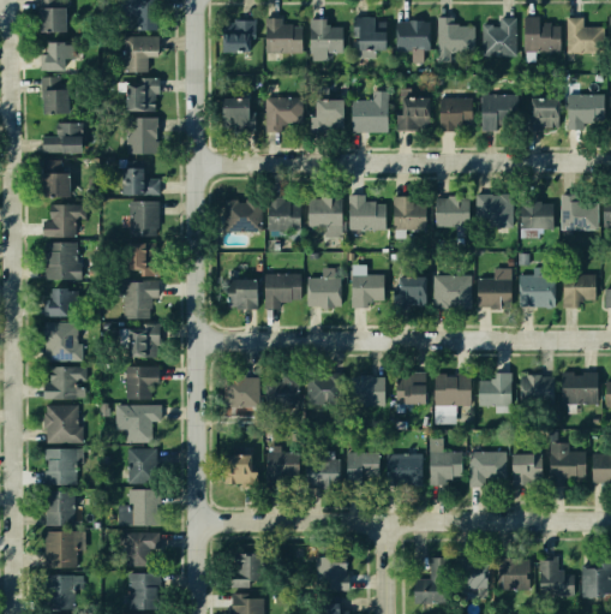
[(123,0),(166,0),(168,29),(124,30),(123,0)]
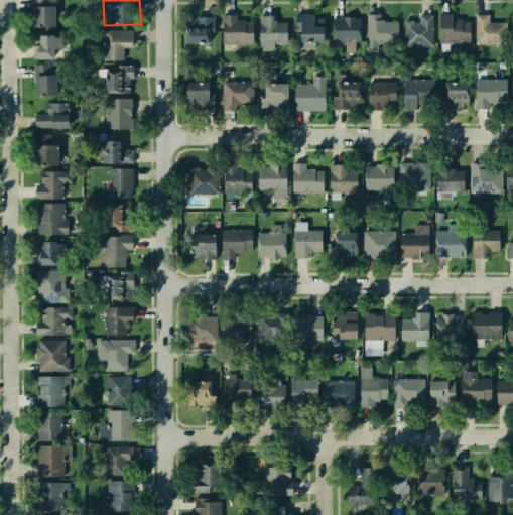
[(31,3),(56,2),(56,28),(31,27),(31,3)]
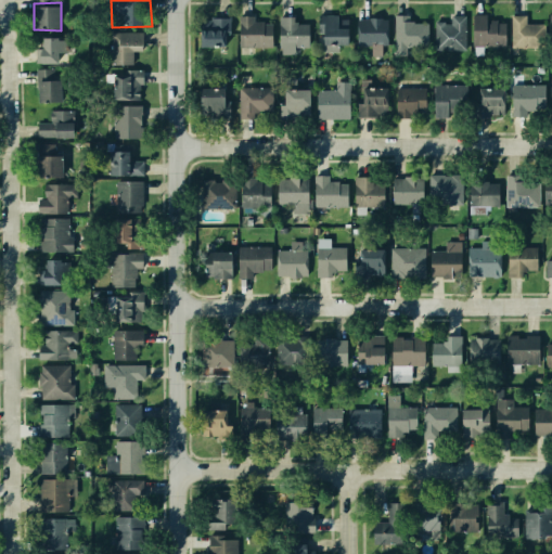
[(474,13),(474,46),(501,44),(500,37),(508,37),(506,20),(489,20),(489,12),(474,13)]
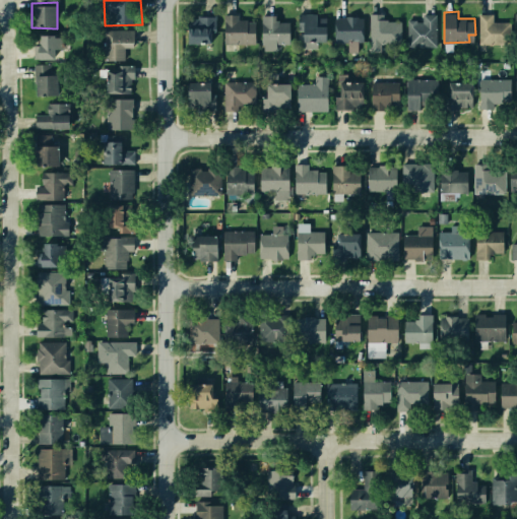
[(480,11),(481,47),(501,47),(500,22),(495,22),(495,11),(480,11)]
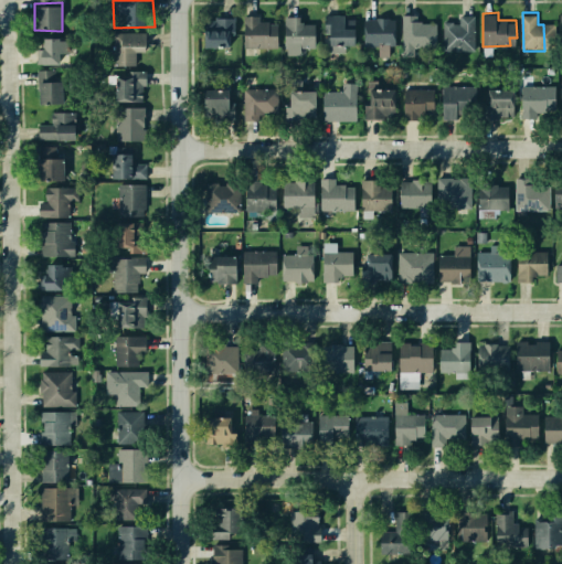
[(326,16),(326,44),(358,45),(359,16),(326,16)]
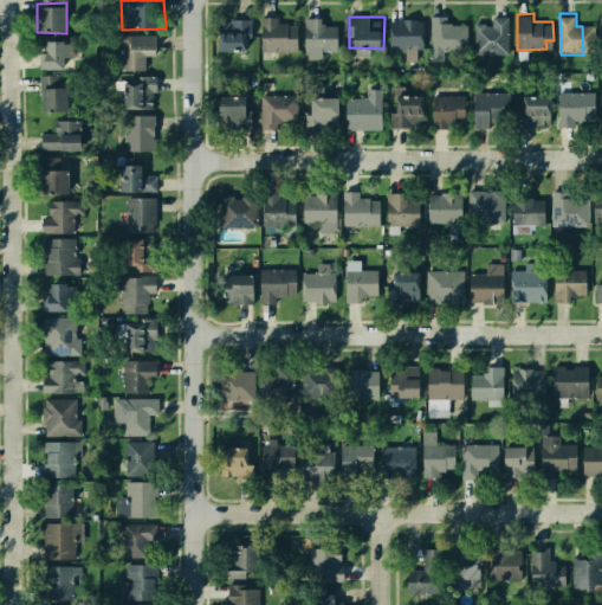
[(392,17),(392,49),(422,49),(422,17),(392,17)]
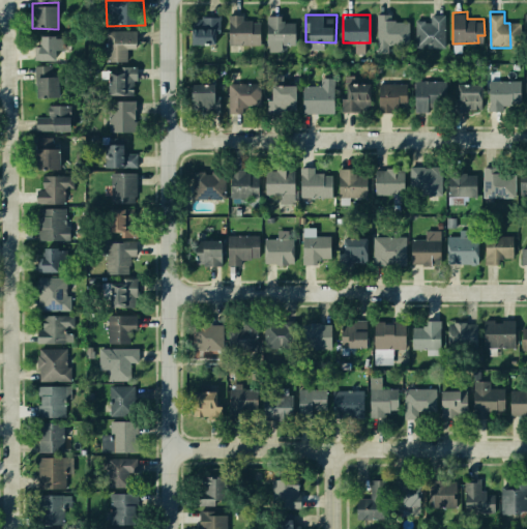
[(231,16),(231,45),(263,43),(263,24),(242,24),(242,16),(231,16)]
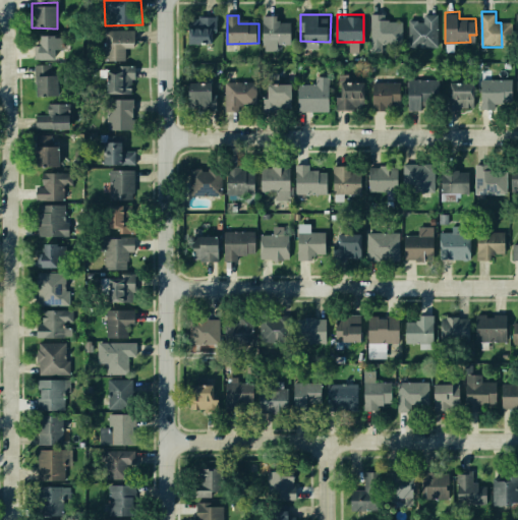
[(375,15),(375,46),(385,46),(385,35),(398,35),(398,15),(375,15)]
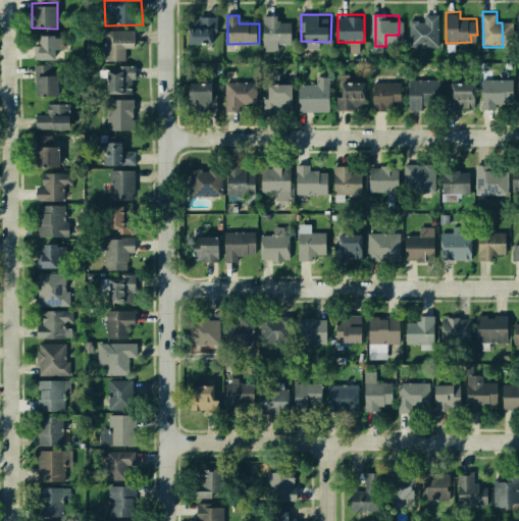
[(412,15),(411,47),(440,48),(442,16),(412,15)]
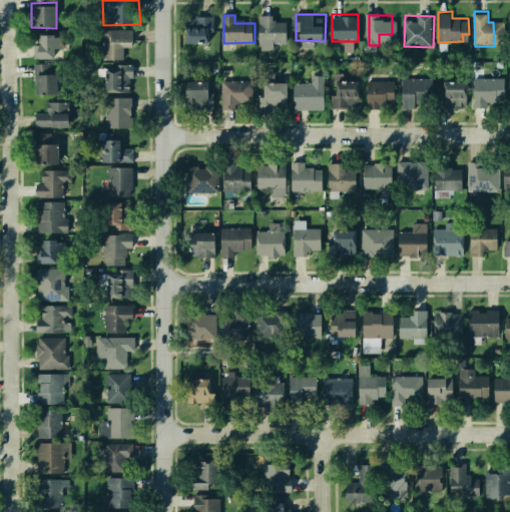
[(207,31),(207,45),(183,45),(183,26),(196,26),(197,18),(217,18),(216,31),(207,31)]
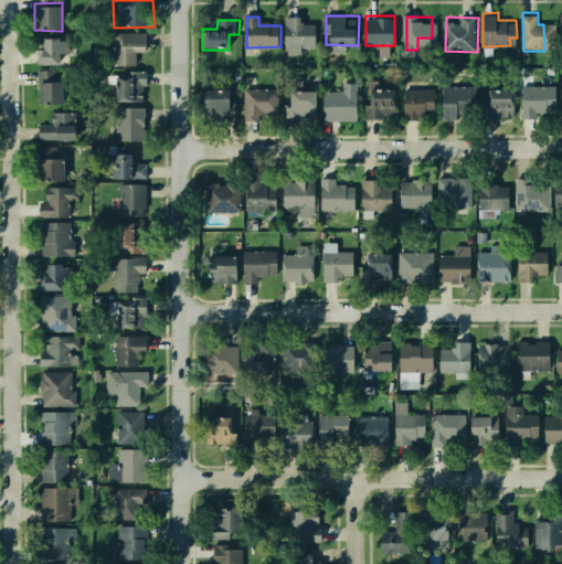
[(286,20),(287,56),(307,56),(306,39),(317,39),(317,25),(295,27),(297,20),(286,20)]
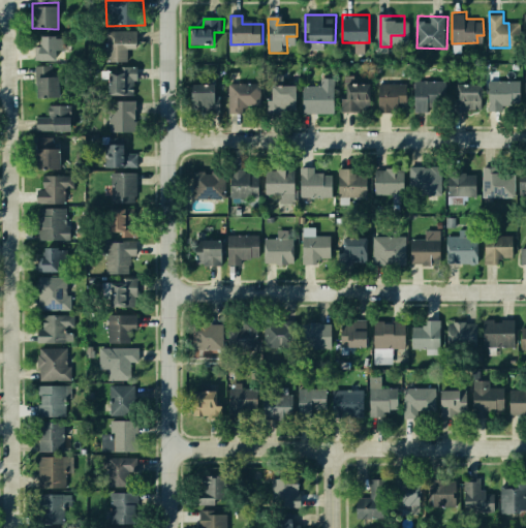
[(104,37),(138,35),(130,47),(130,61),(107,62),(104,37)]
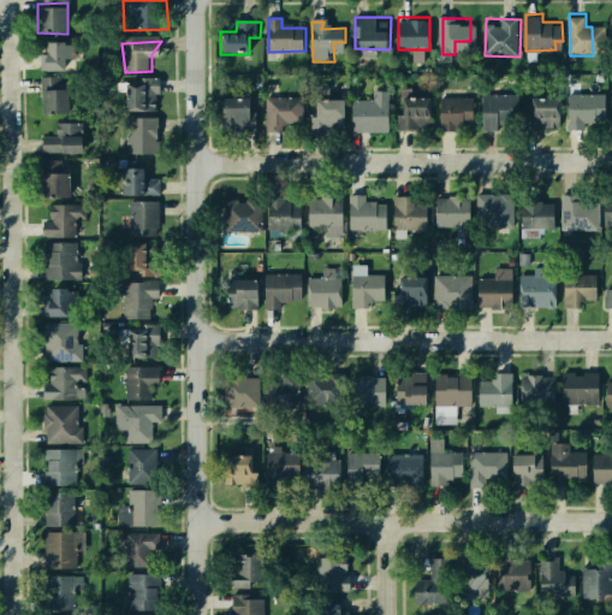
[(42,43),(73,42),(73,72),(42,71),(42,43)]
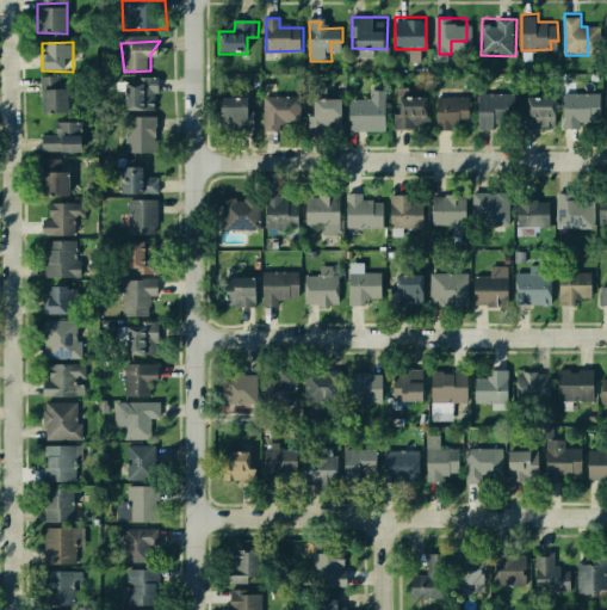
[(119,79),(156,79),(156,110),(121,110),(119,79)]
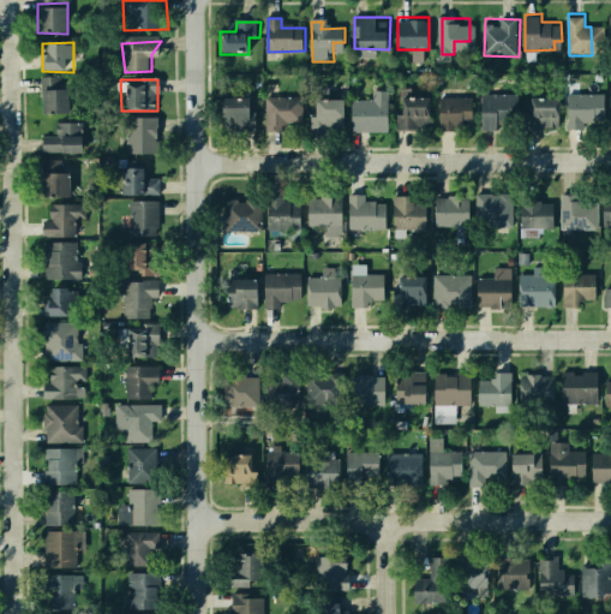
[(41,85),(71,85),(71,114),(41,112),(41,85)]
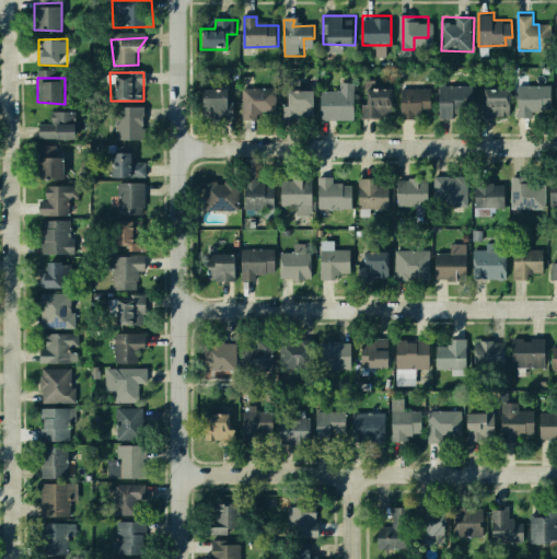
[(518,82),(554,85),(553,103),(529,102),(528,118),(515,118),(518,82)]
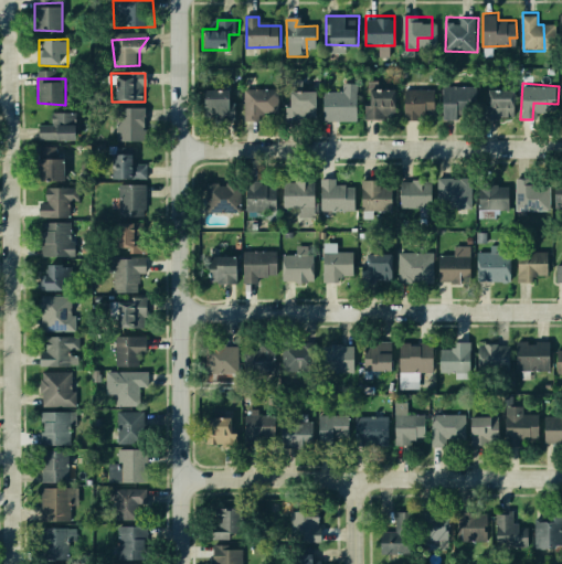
[(453,89),(442,89),(442,121),(467,121),(467,84),(453,84),(453,89)]
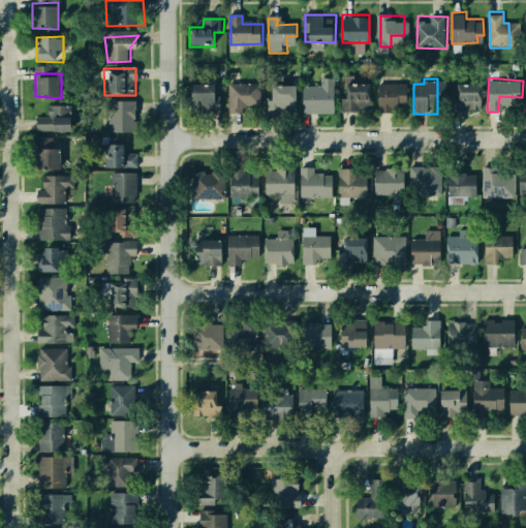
[(304,84),(305,111),(333,111),(333,83),(304,84)]
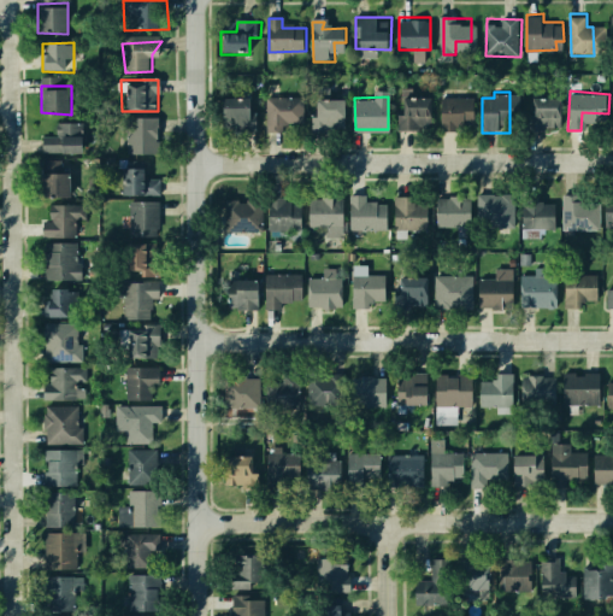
[(219,98),(219,119),(251,119),(252,98),(219,98)]
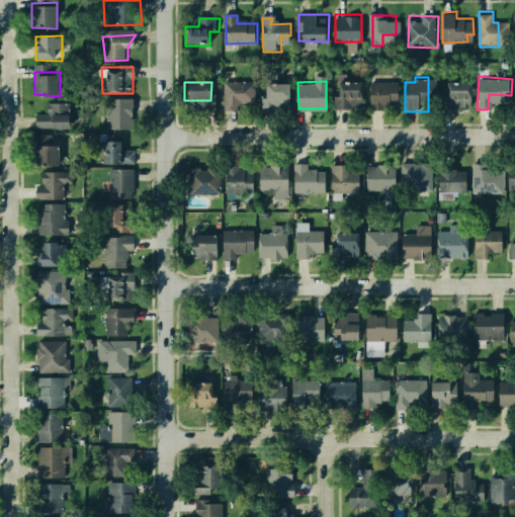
[(227,82),(227,112),(241,112),(241,101),(256,101),(256,82),(227,82)]
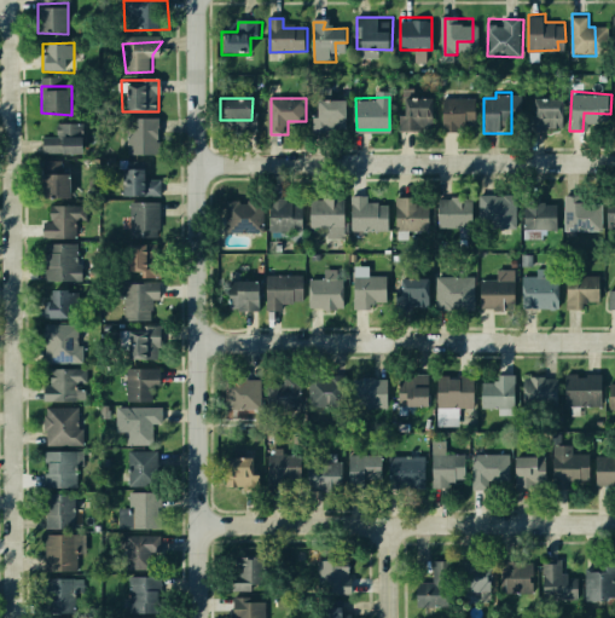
[(315,100),(315,130),(347,130),(347,99),(315,100)]
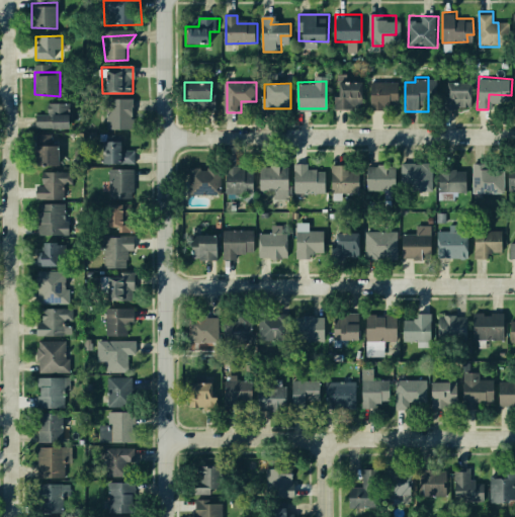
[(337,84),(337,104),(360,103),(360,83),(337,84)]
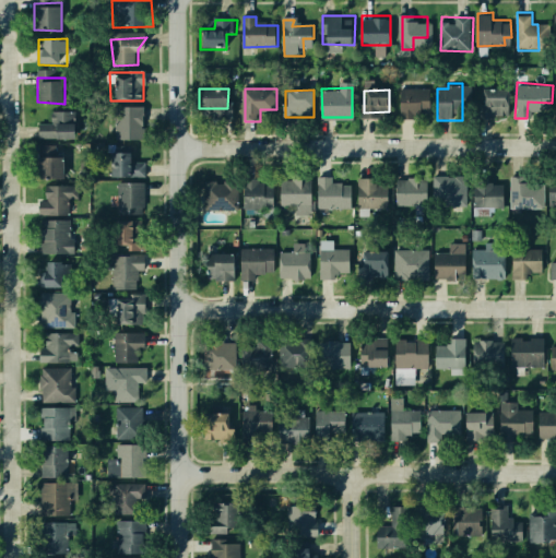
[(405,91),(432,90),(433,117),(406,118),(405,91)]
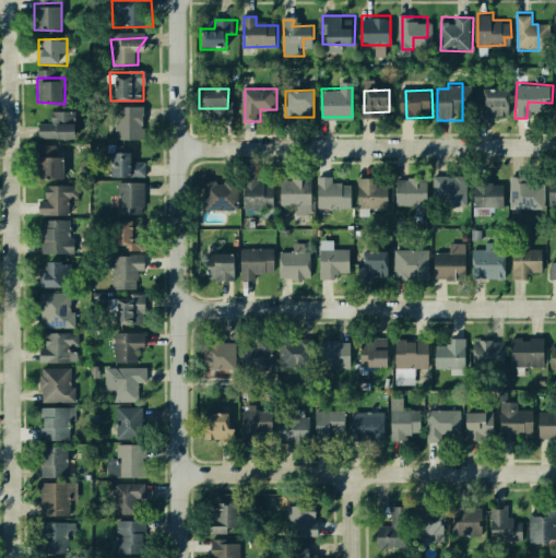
[(481,91),(508,90),(509,119),(482,120),(481,91)]
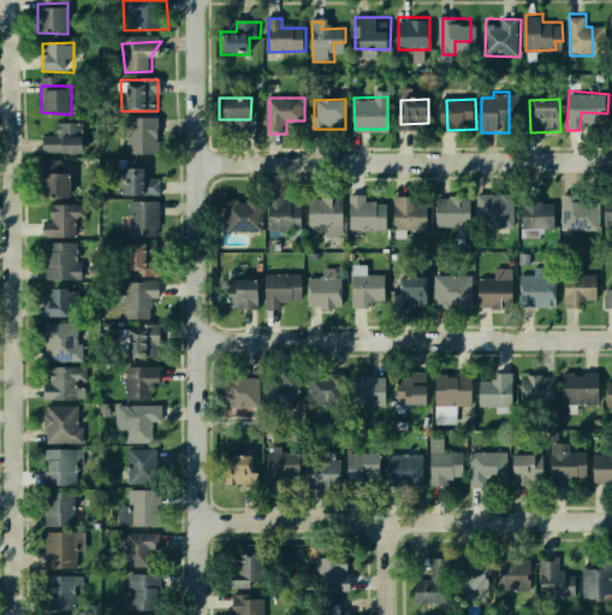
[(41,131),(58,131),(58,120),(81,119),(82,152),(41,153),(41,131)]
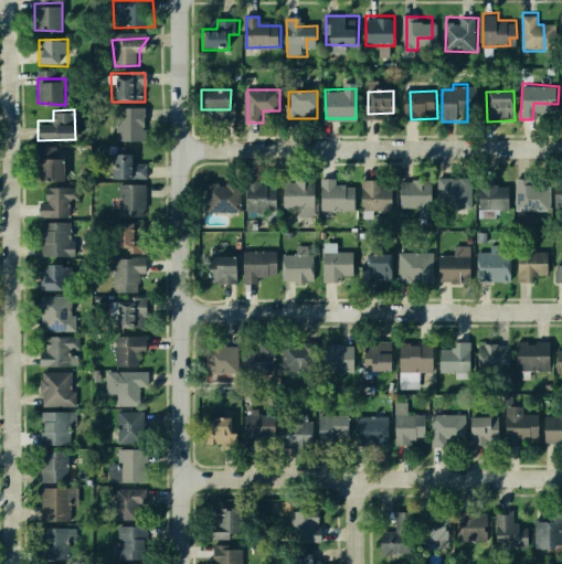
[(117,109),(147,109),(148,142),(116,142),(117,109)]
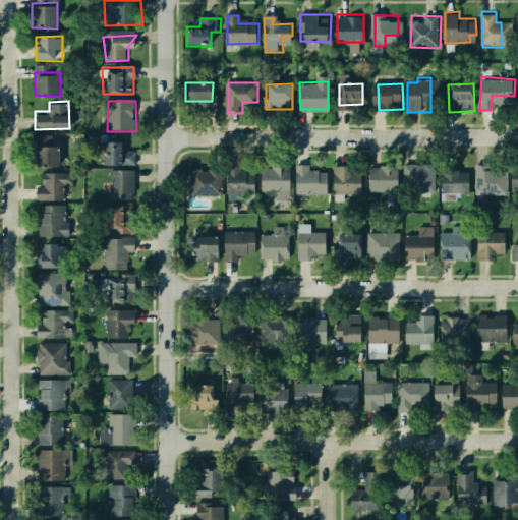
[(98,138),(123,139),(122,151),(139,151),(138,168),(102,165),(98,138)]
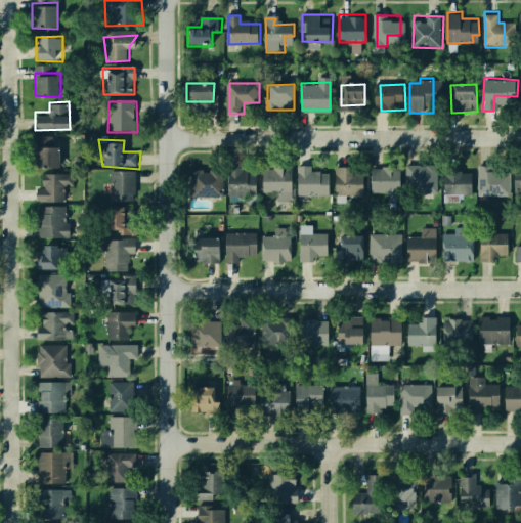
[(37,144),(58,143),(59,167),(37,166),(37,144)]
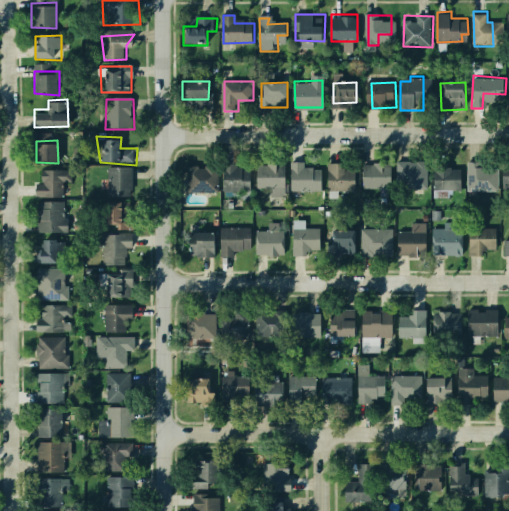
[(468,158),(493,160),(492,173),(495,173),(494,195),(466,193),(468,158)]
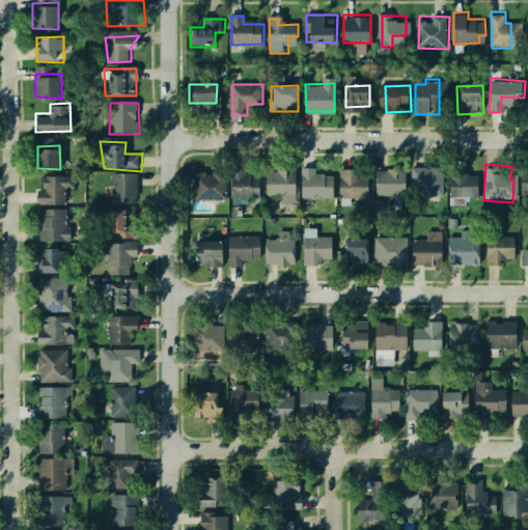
[(191,168),(189,220),(219,221),(220,169),(191,168)]
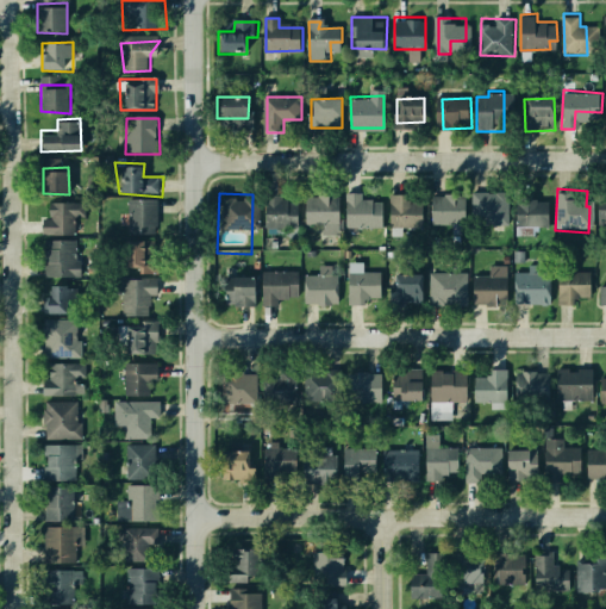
[(347,193),(344,235),(354,236),(355,224),(381,225),(382,204),(361,203),(362,194),(347,193)]
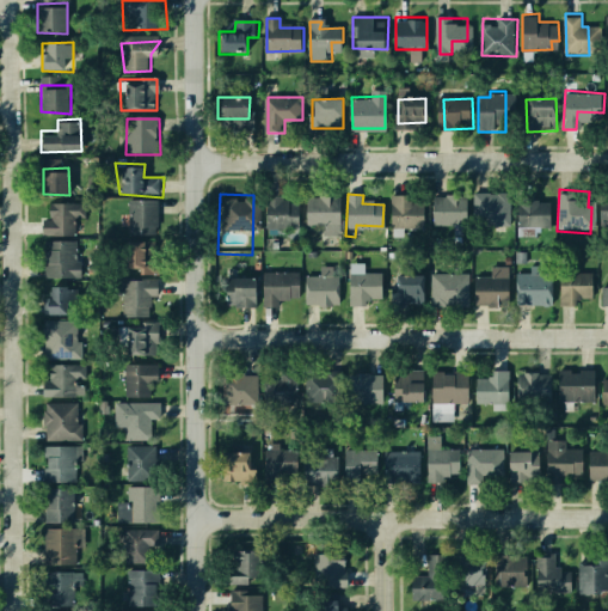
[(393,194),(409,194),(409,206),(425,206),(424,231),(392,230),(393,194)]
